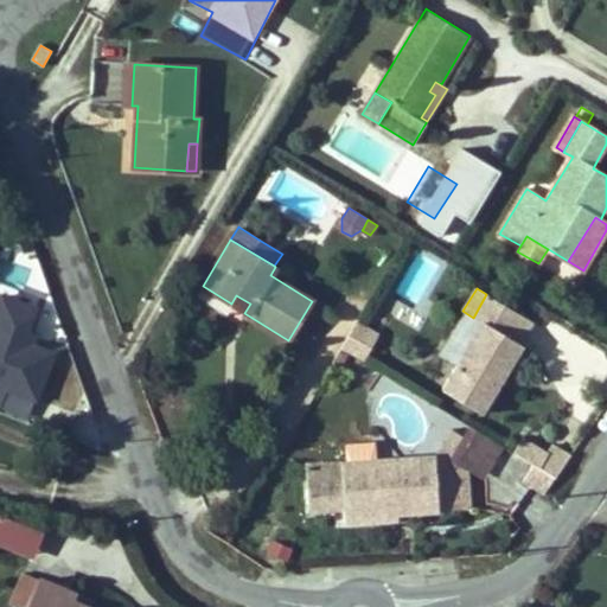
[(508,374),(524,346),(519,343),(532,321),(486,294),(473,318),(483,323),(443,389),(484,414),(499,388),(493,384),(502,371),(508,374)]
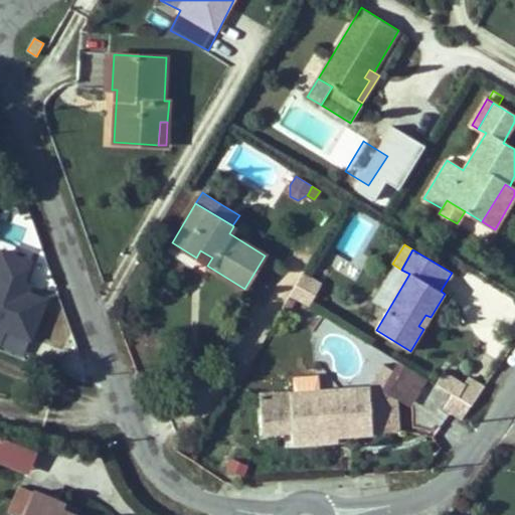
[(29,340),(45,301),(19,291),(30,263),(1,250),(0,254),(0,340),(4,330),(29,340)]
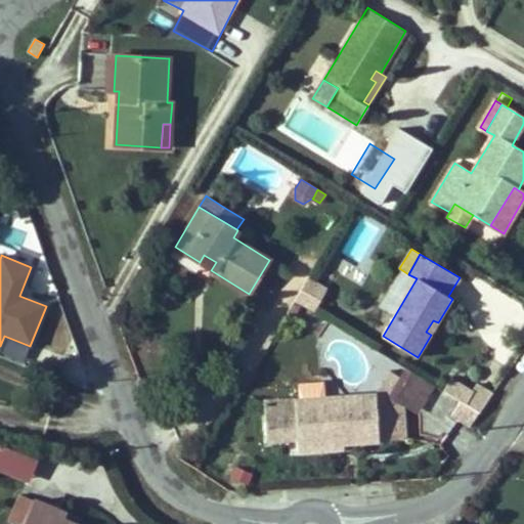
[(216,262),(204,255),(200,262),(212,269),(216,262)]
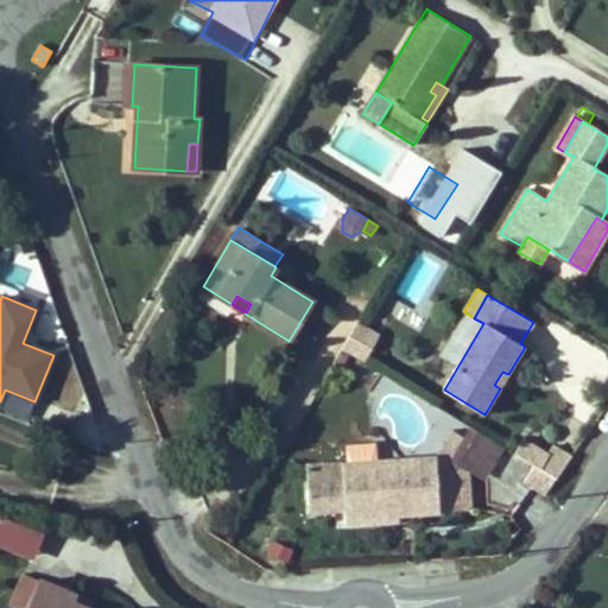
[(317,303),(305,327),(325,336),(336,312),(317,303)]
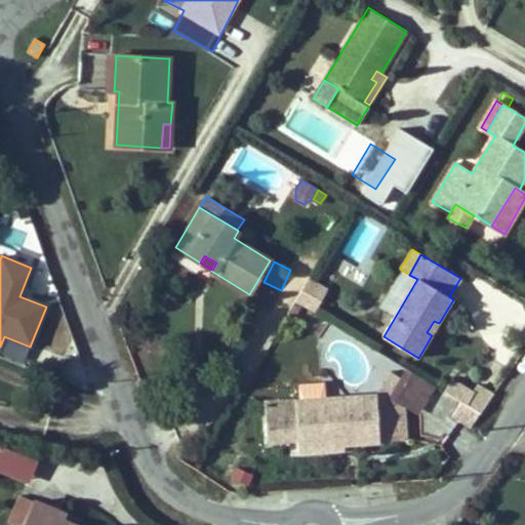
[(314,301),(322,287),(309,279),(296,301),(314,311),(317,304),(314,301)]
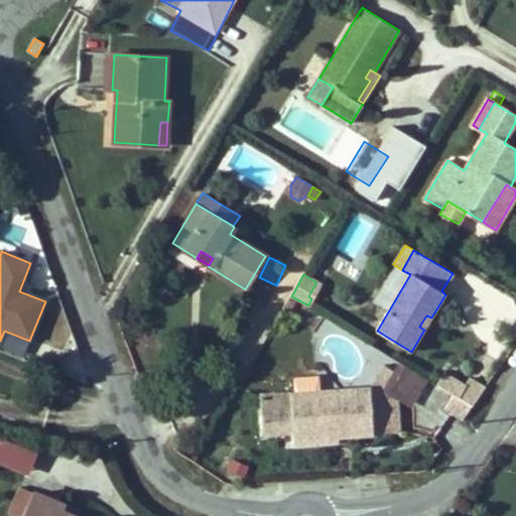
[(26,294),(30,284),(23,281),(19,291),(26,294)]
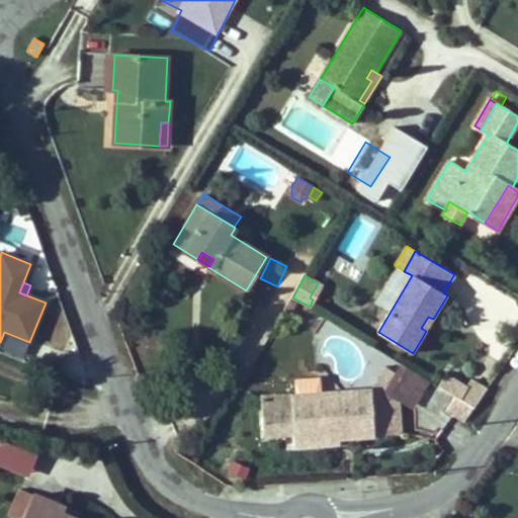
[(291,314),(298,303),(291,298),(285,310),(291,314)]
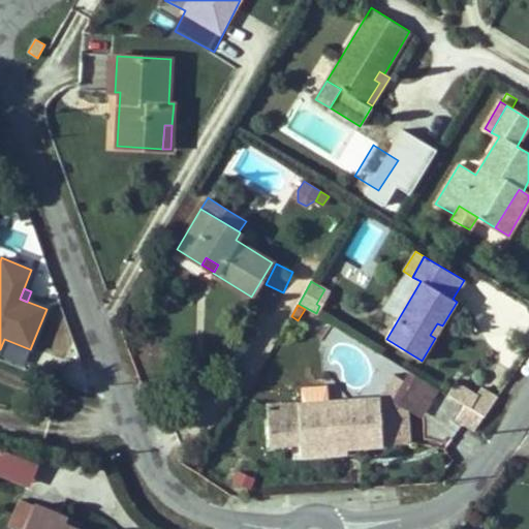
[(435,338),(442,325),(437,323),(430,335),(435,338)]
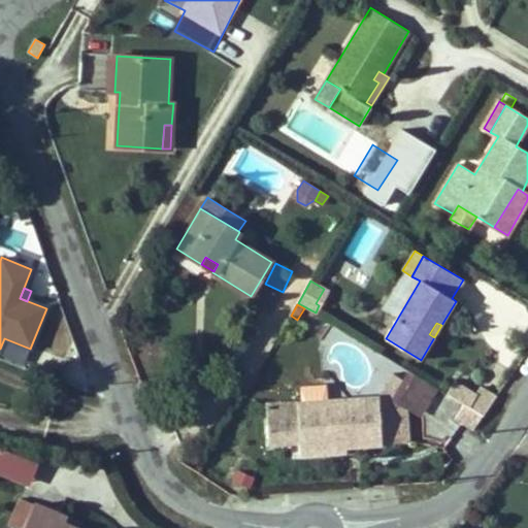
[(408,371),(403,380),(391,402),(425,416),(440,390),(408,371)]
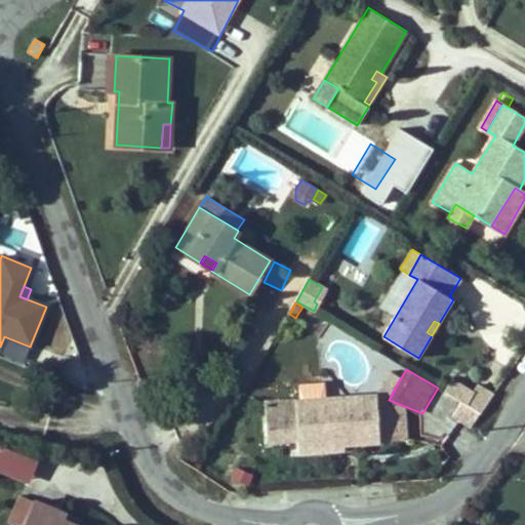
[(406,440),(405,407),(389,400),(401,377),(391,371),(375,395),(265,402),(268,441),(299,439),(299,451),(328,450),(328,444),(328,437),(344,436),(344,444),(406,440)]
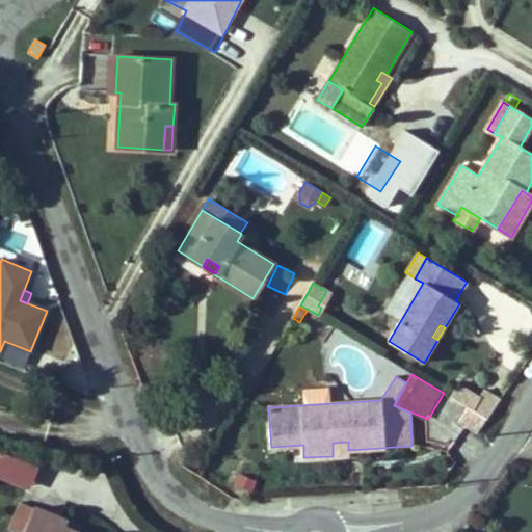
[(451,397),(486,419),(498,399),(482,390),(477,399),(457,387),(451,397)]
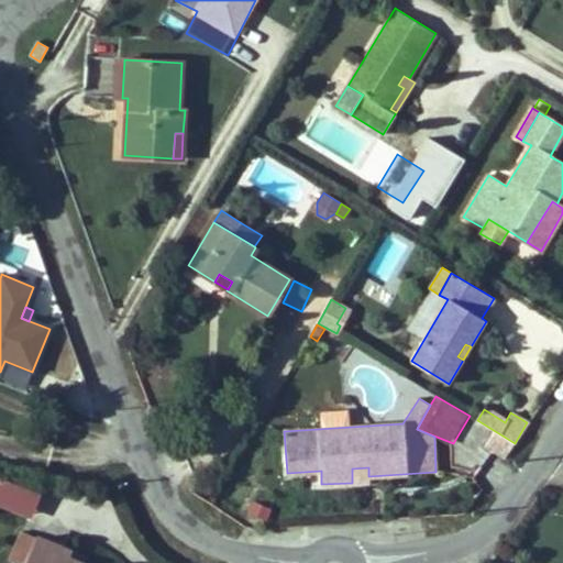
[(478,443),(488,427),(477,420),(467,437),(478,443)]
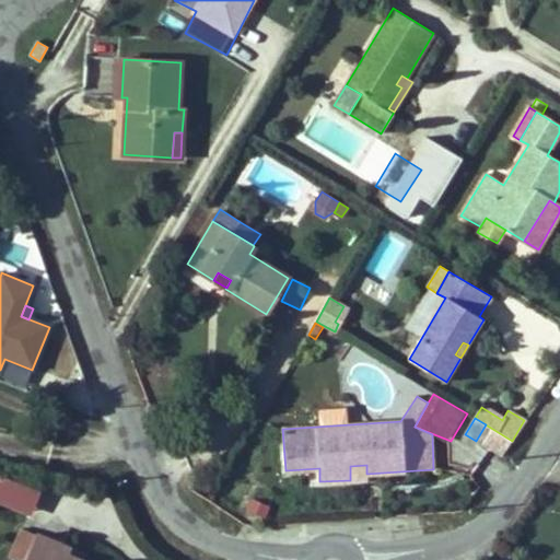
[(501,456),(512,441),(486,424),(476,441),(488,450),(501,456)]
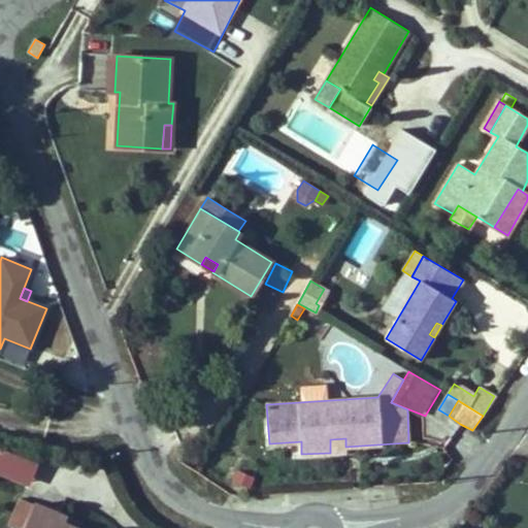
[(472,430),(460,424),(456,432),(469,434),(472,430)]
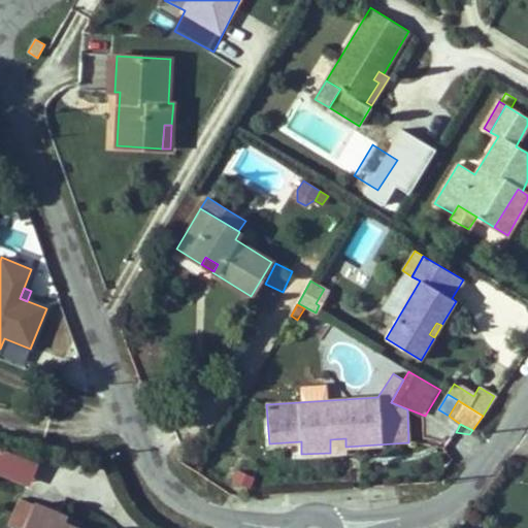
[(345,447),(345,438),(330,439),(330,447),(345,447)]
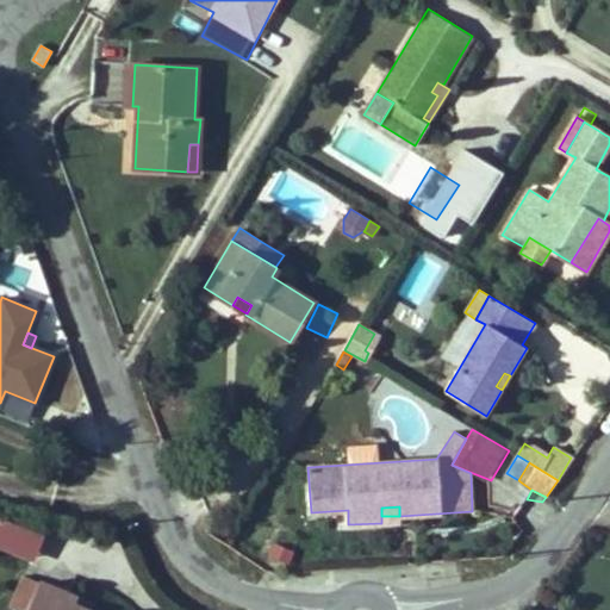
[(0,545),(32,559),(42,536),(0,518),(0,545)]
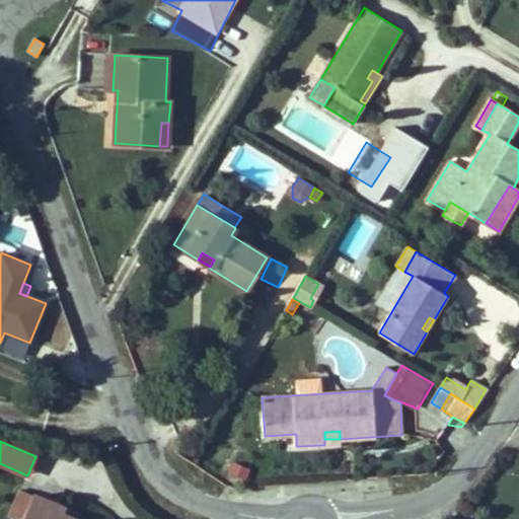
[(243,478),(247,470),(234,463),(230,472),(243,478)]
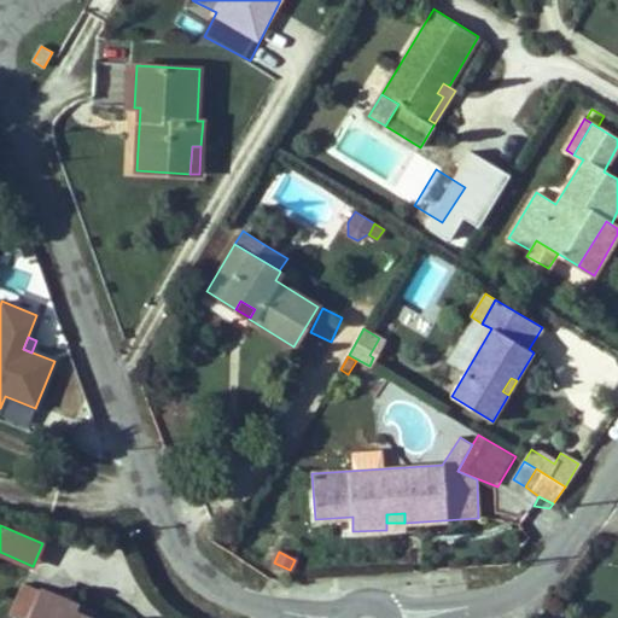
[(87,617),(74,612),(76,604),(24,582),(11,614),(19,617),(87,617)]
